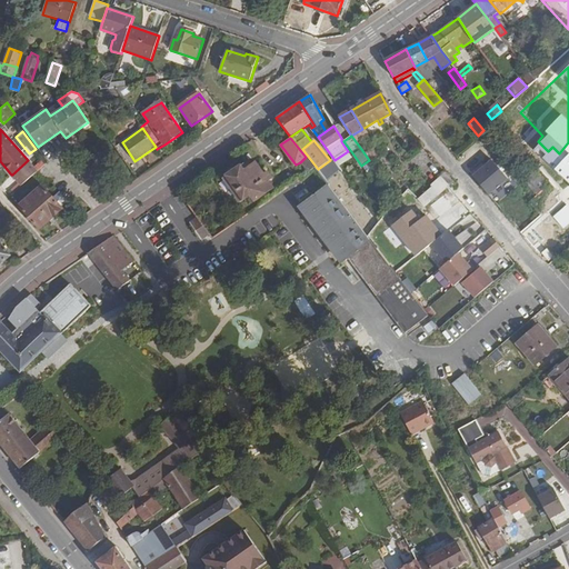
[(306,157),(300,162),(307,171),(309,171),(313,167),(306,157)]
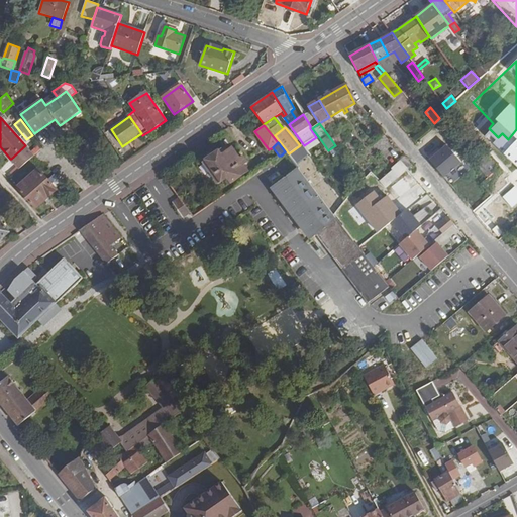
[(20,168),(22,166),(33,156),(25,145),(11,159),(20,168)]
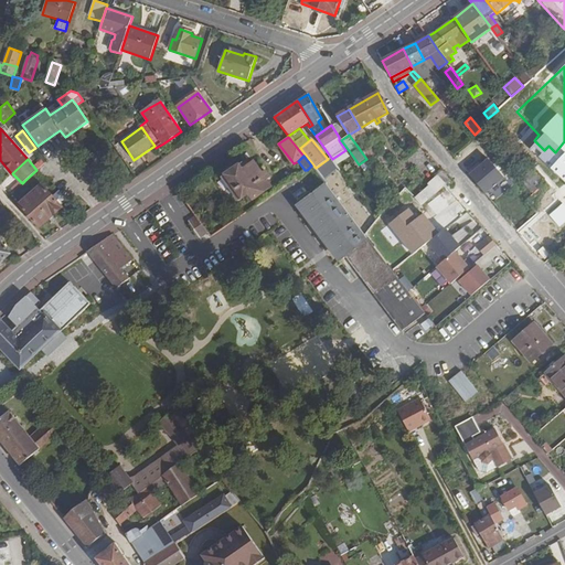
[(316,168),(315,169),(320,177),(326,172),(333,166),(328,159),(316,168)]
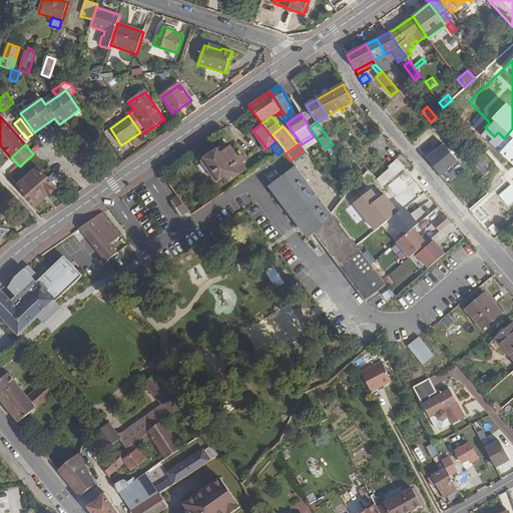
[(426,158),(440,176),(457,161),(443,144),(426,158)]
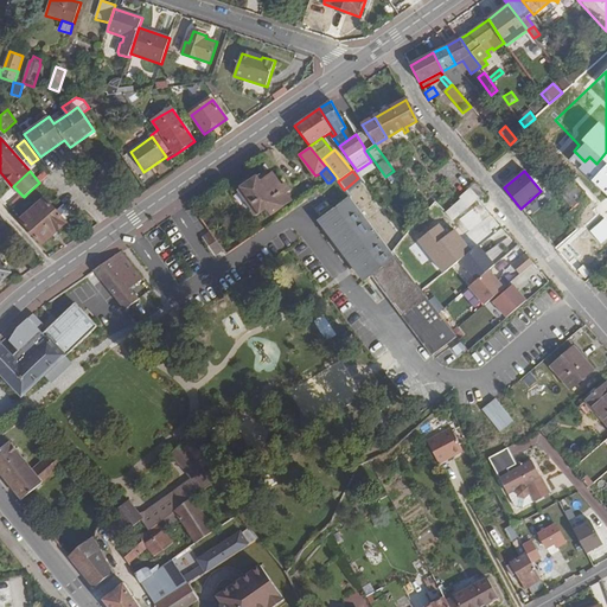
[(257,177),(238,190),(257,217),(268,210),(273,217),(293,202),(287,193),(291,191),(286,184),(282,186),(273,173),(261,183),(257,177)]
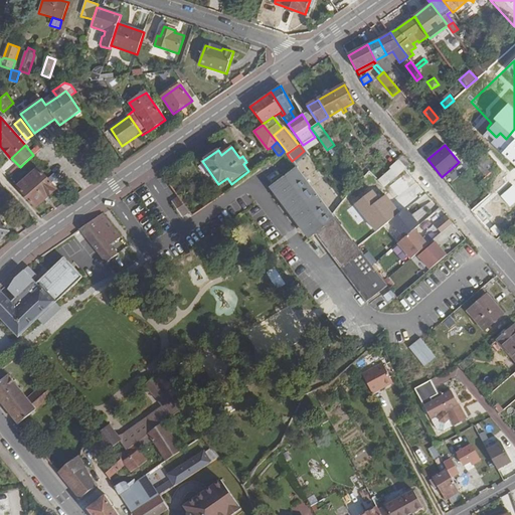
[(410,165),(401,155),(395,160),(397,162),(390,168),(391,169),(378,181),(384,187),(406,169),(410,165)]
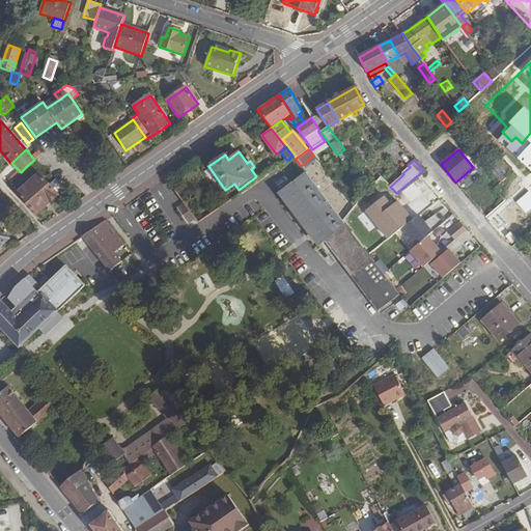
[(510,168),(502,160),(492,168),(502,180),(510,168)]
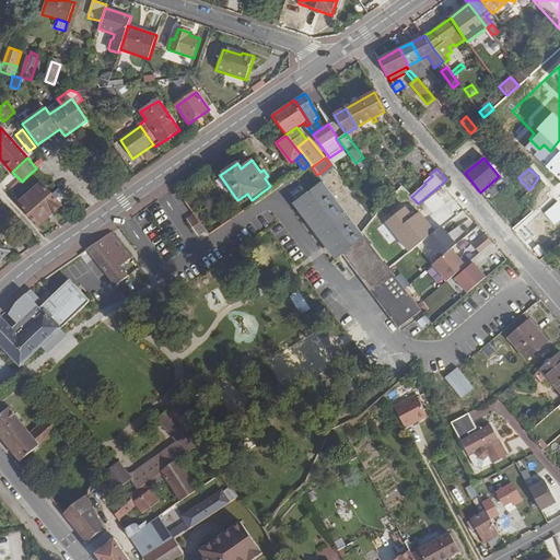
[(324,183),(325,184),(329,179),(323,171),(317,175),(324,183)]
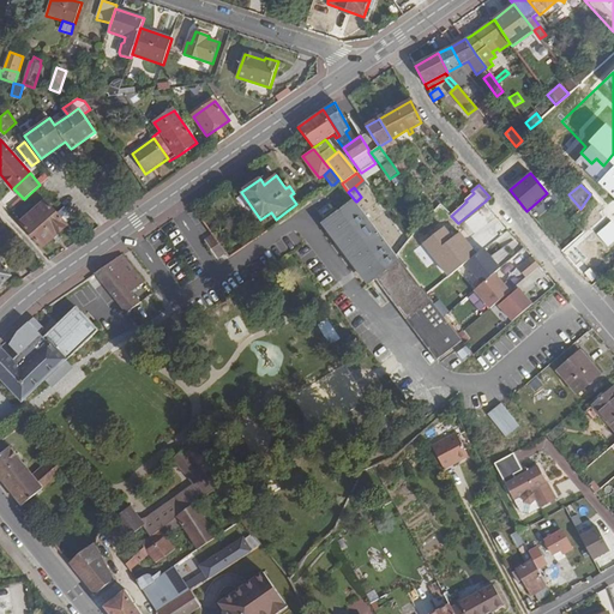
[(8,209),(19,203),(12,192),(1,198),(8,209)]
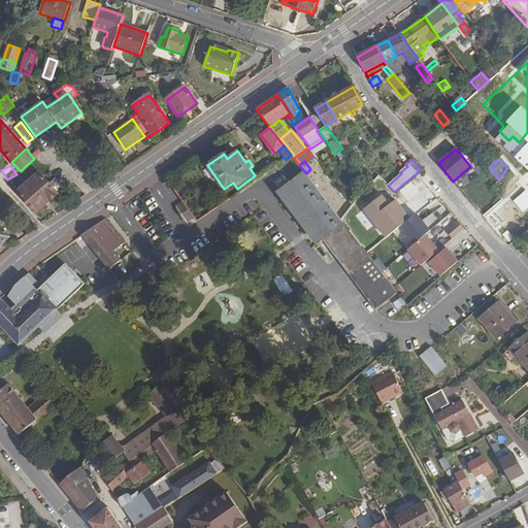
[(95,169),(90,173),(94,180),(100,176),(95,169)]
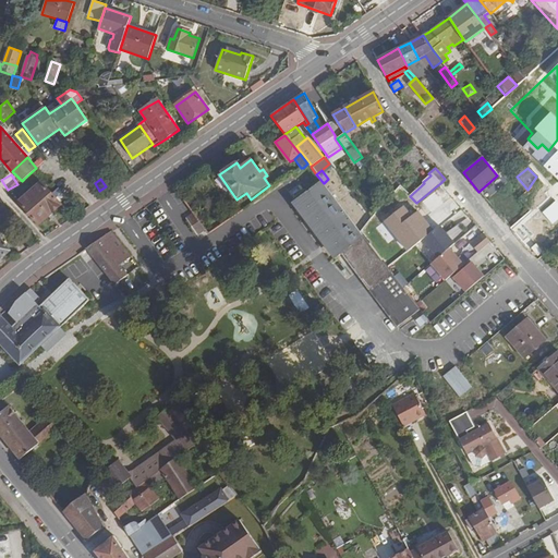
[(20,202),(39,226),(62,205),(60,204),(68,197),(59,189),(52,194),(41,182),(20,202)]
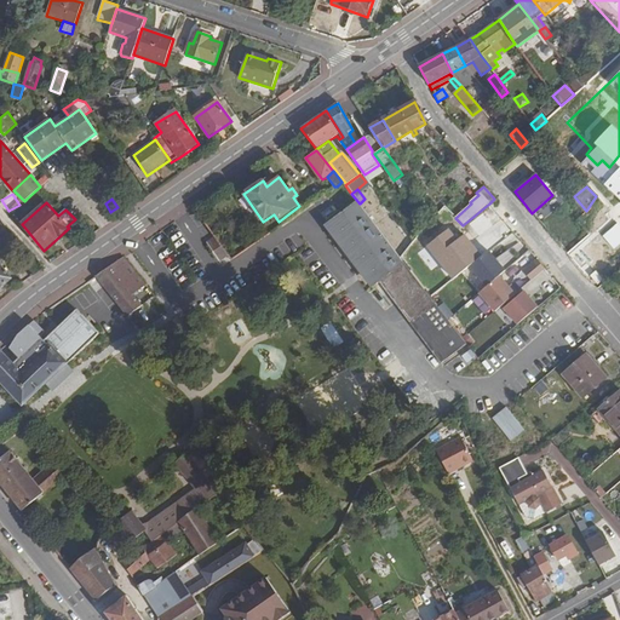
[(411,322),(441,365),(466,344),(435,303),(371,219),(360,204),(359,202),(343,214),(329,224),(375,285),(379,281),(411,322)]
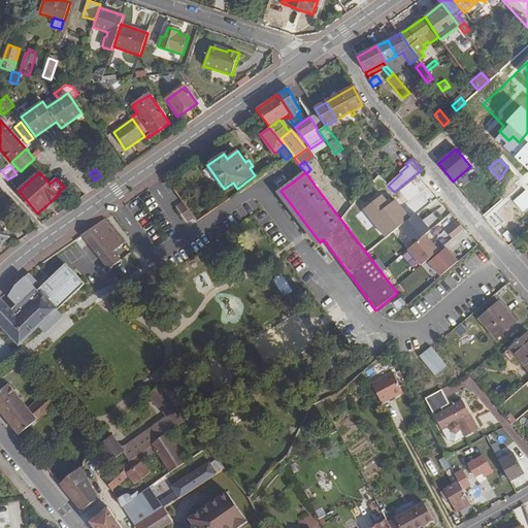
[(394,192),(396,195),(419,175),(417,173),(394,192)]
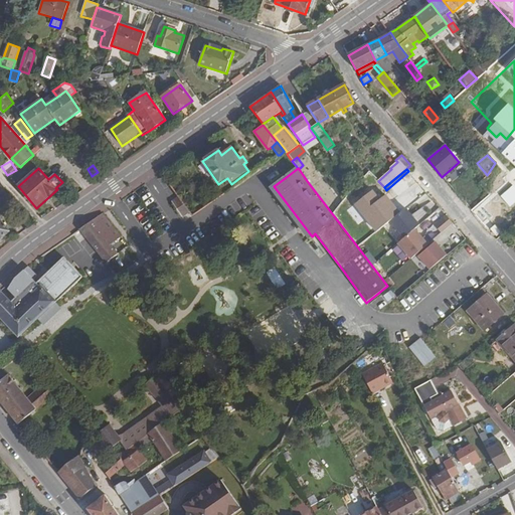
[(0,186),(0,205),(3,210),(9,215),(18,206),(1,185),(0,186)]
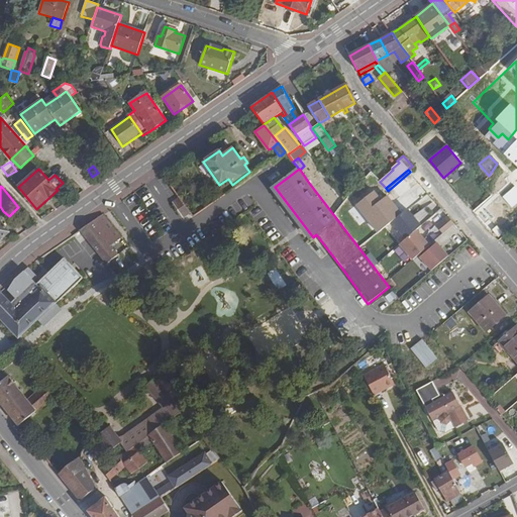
[(173,202),(184,218),(190,213),(179,197),(173,202)]
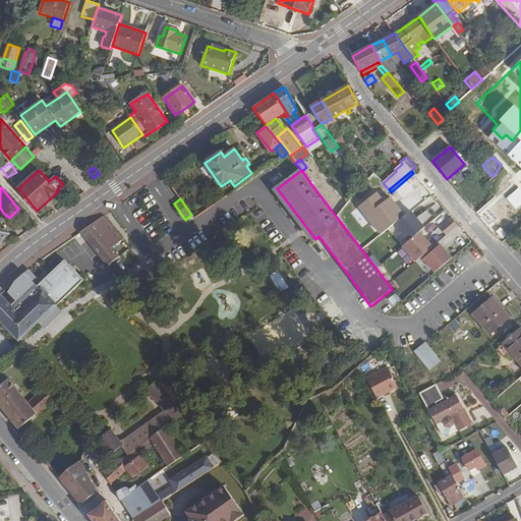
[(424,228),(411,212),(395,225),(410,241),(420,232),(424,228)]
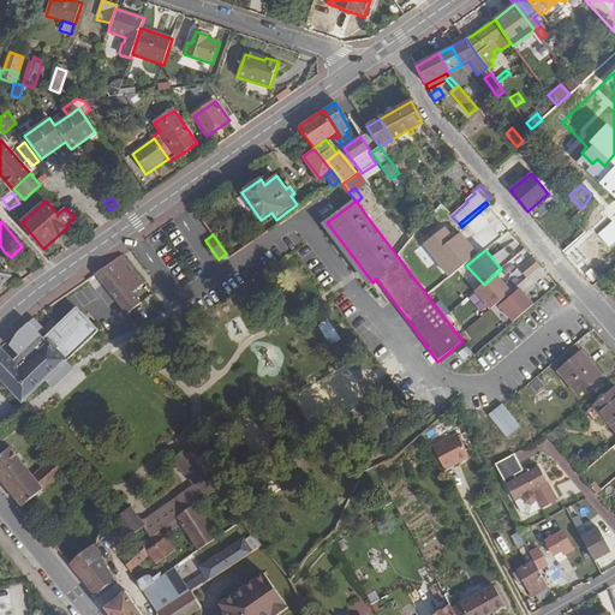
[(525,278),(539,269),(527,250),(513,260),(525,278)]
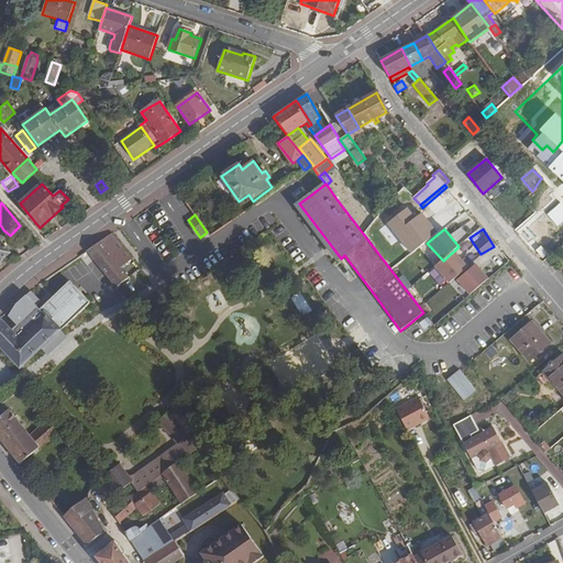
[(132,260),(112,234),(88,251),(117,288),(129,278),(121,268),(132,260)]
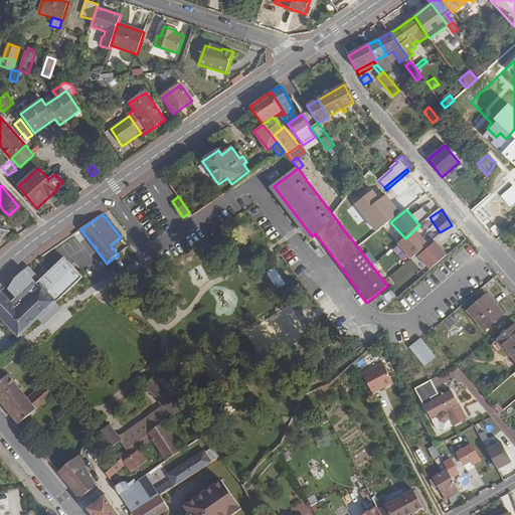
[(342,225),(354,241),(365,233),(353,217),(342,225)]
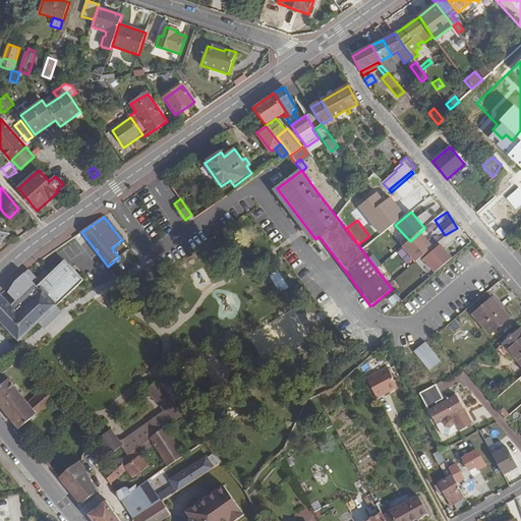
[(0,242),(11,234),(0,221),(0,242)]
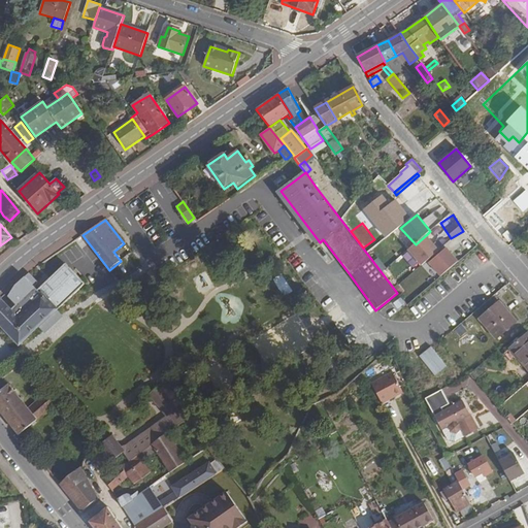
[(422,266),(441,250),(435,243),(433,244),(426,235),(416,244),(408,251),(422,266)]
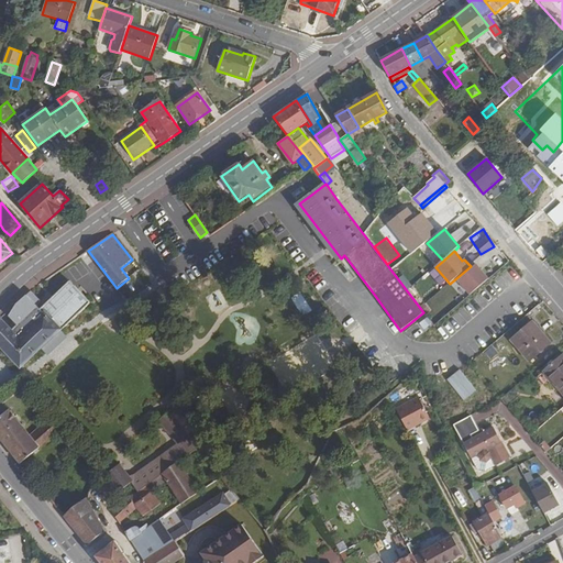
[(471,295),(488,279),(476,265),(457,280),(471,295)]
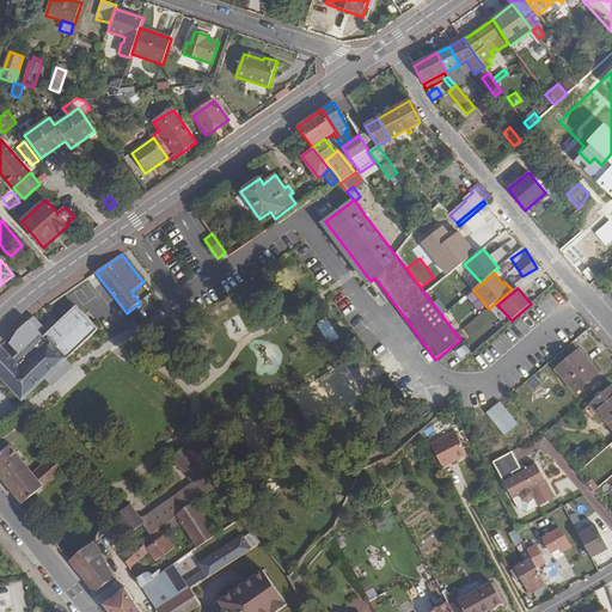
[(75,306),(43,337),(48,342),(29,361),(20,353),(13,360),(0,347),(0,375),(22,401),(67,361),(66,360),(99,330),(75,306)]
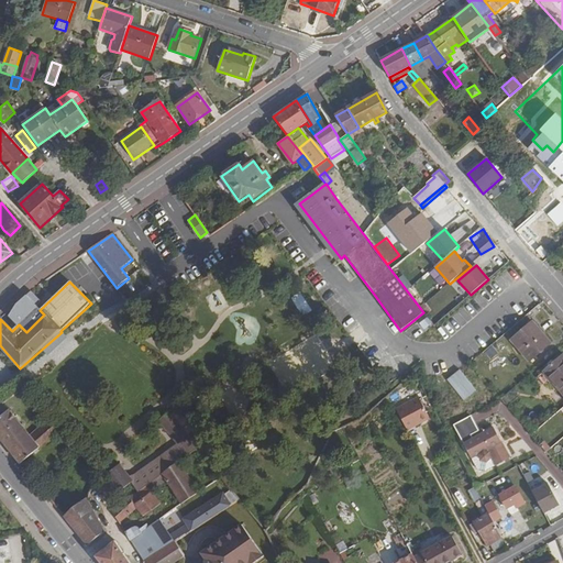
[(422,333),(433,326),(427,317),(416,324),(422,333)]
